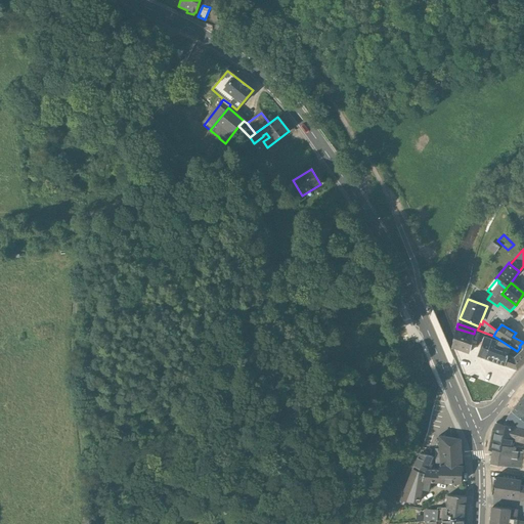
[(474,334),(456,329),(452,349),(470,354),(473,339),(474,334)]
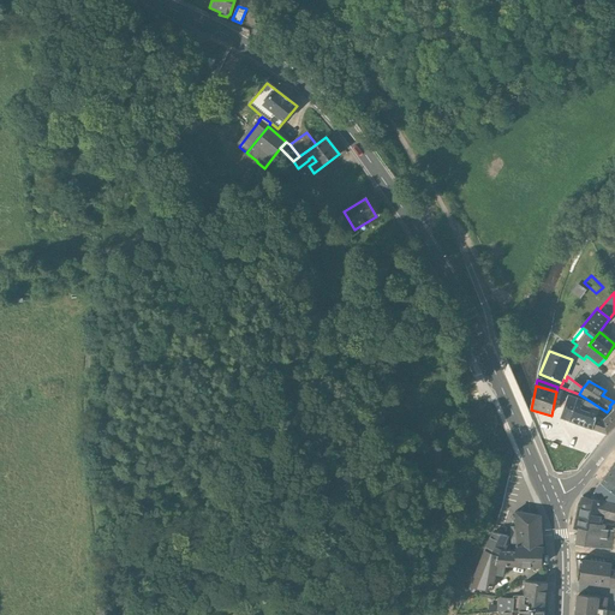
[(556,392),(555,398),(566,401),(568,395),(569,392),(560,388),(557,387),(556,392)]
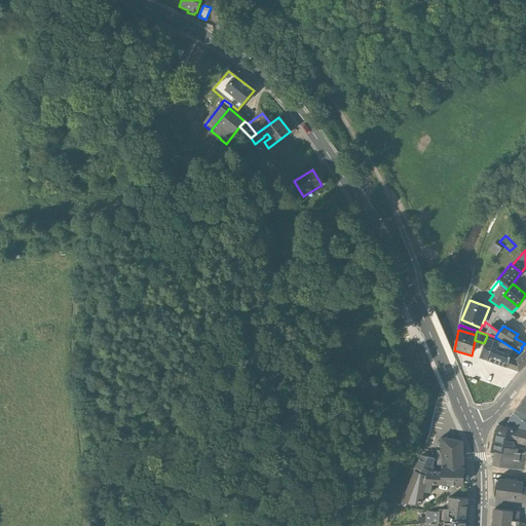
[(486,361),(493,340),(486,338),(484,343),(479,359),(486,361)]
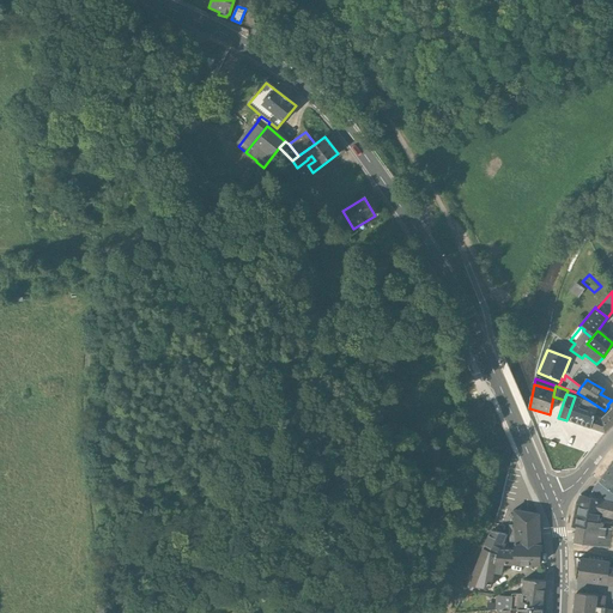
[(566,420),(590,429),(594,416),(598,408),(590,406),(588,411),(580,407),(582,399),(575,396),(566,420)]
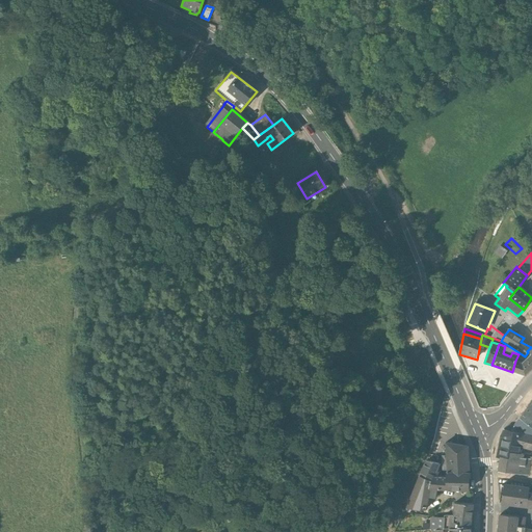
[(526,377),(531,369),(531,355),(530,353),(522,363),(515,361),(512,372),(526,377)]
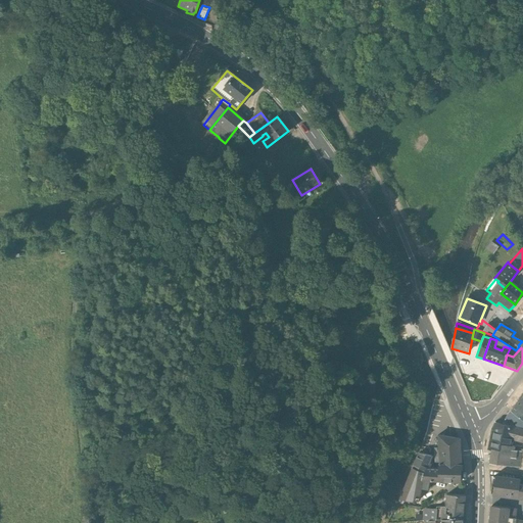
[(522,393),(511,411),(522,419),(522,393)]
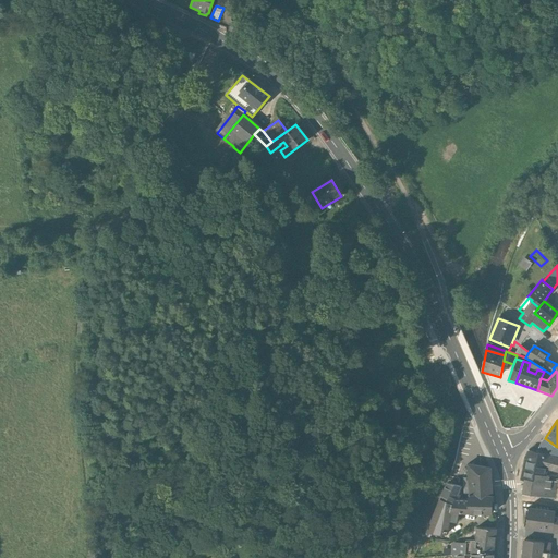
[(540,445),(536,452),(557,457),(557,447),(545,438),(540,445)]
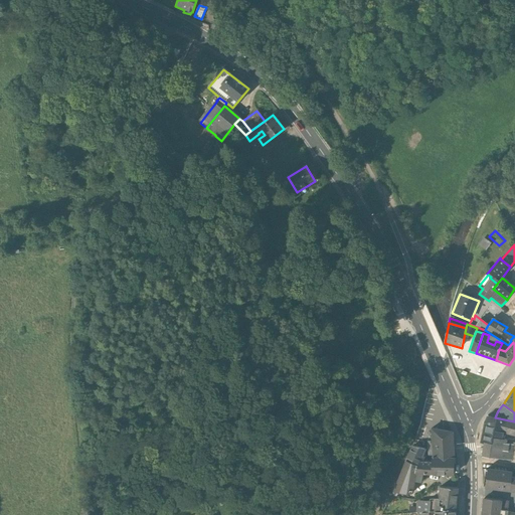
[(491,444),(492,437),(505,439),(506,435),(514,436),(514,421),(495,417),(488,416),(485,422),(482,442),(485,443),(491,444)]
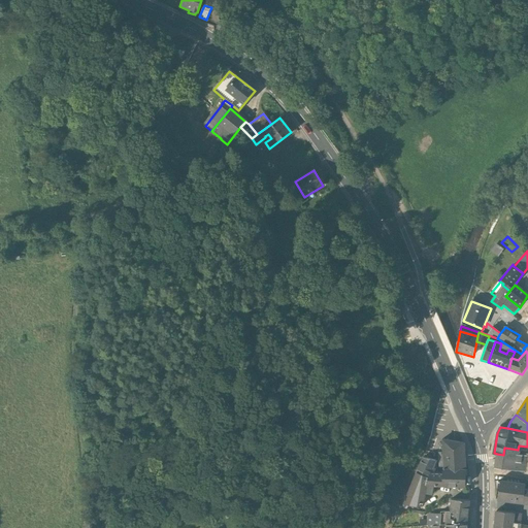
[(464,443),(442,439),(442,453),(438,453),(438,460),(425,459),(422,457),(416,472),(428,477),(425,484),(427,486),(433,486),(465,487),(465,468),(464,443)]
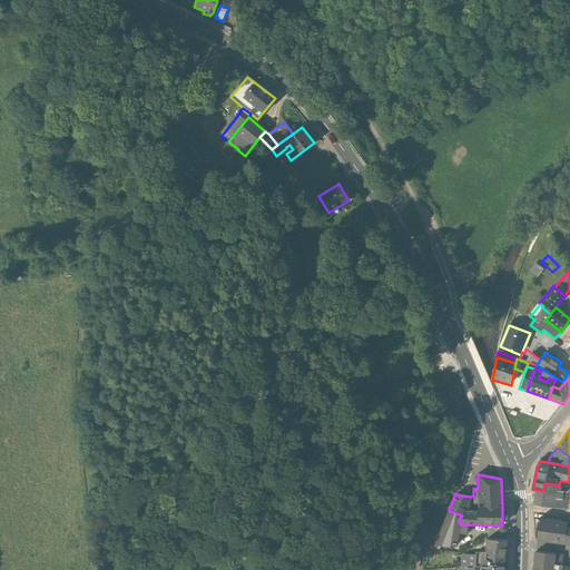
[(543,491),(537,490),(534,504),(567,510),(569,491),(568,491),(561,490),(562,487),(559,485),(544,483),(543,491)]
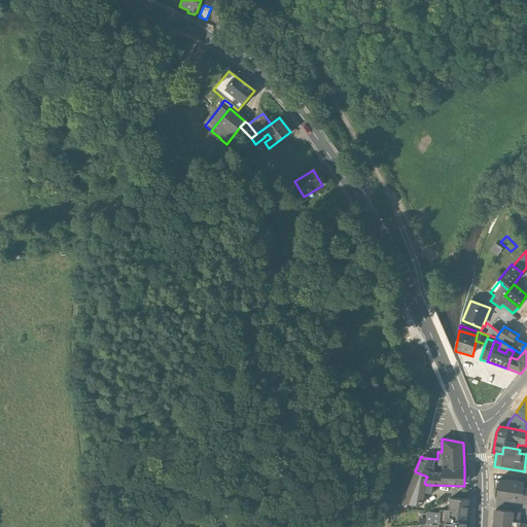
[(427,477),(415,471),(408,490),(424,495),(425,493),(431,493),(432,485),(426,485),(424,483),(427,477)]
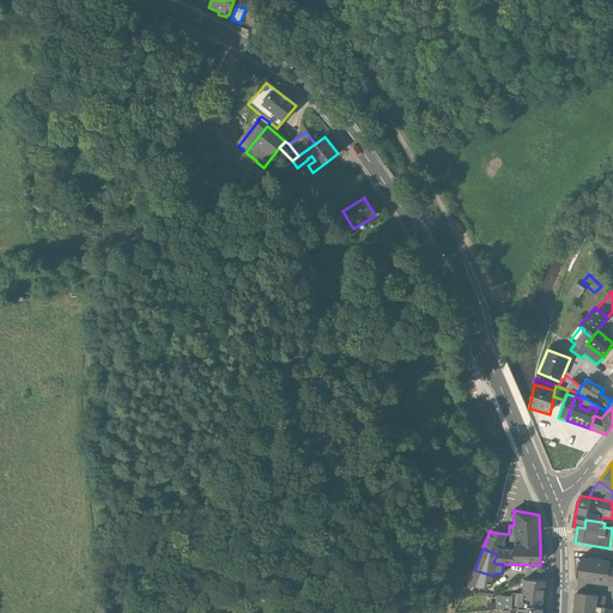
[(581,558),(577,582),(606,587),(606,586),(608,568),(610,562),(581,558)]
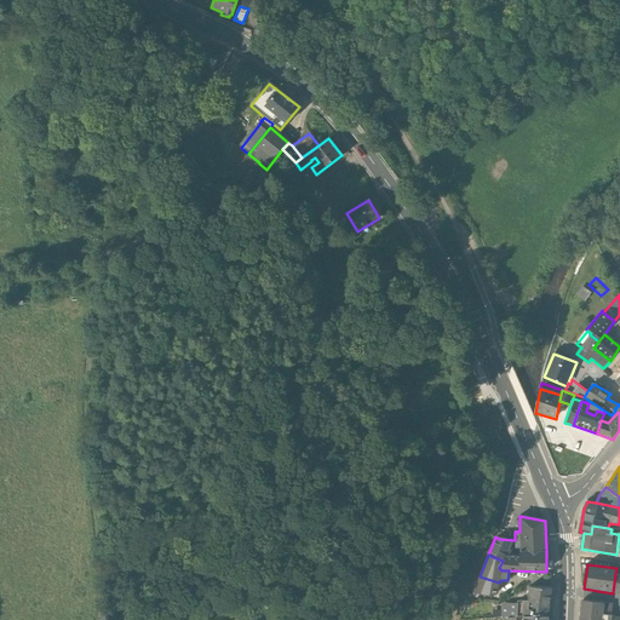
[(499,583),(480,577),(474,592),(484,593),(492,595),(493,587),(499,589),(499,583)]
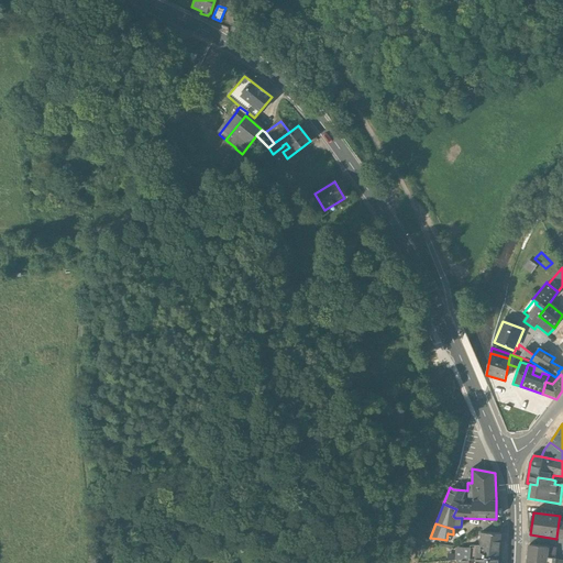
[(462,528),(461,527),(454,527),(453,529),(453,534),(448,533),(446,540),(440,539),(440,544),(454,547),(454,540),(456,540),(461,539),(462,528)]
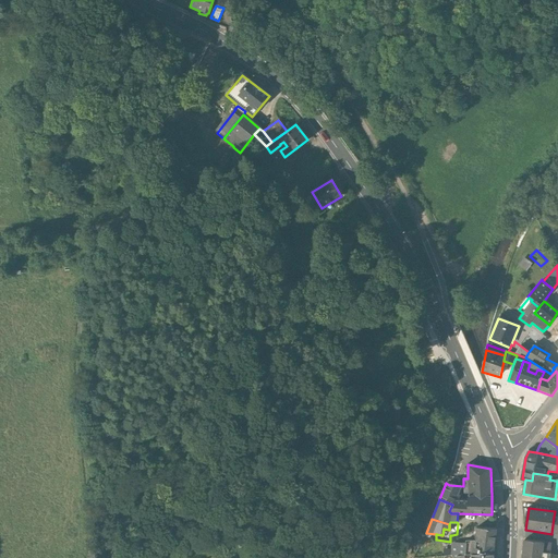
[(464,557),(464,555),(470,556),(471,554),(480,554),(480,552),(494,552),(496,529),(490,529),(471,528),(470,541),(465,541),(465,543),(451,543),(451,550),(444,550),(444,557),(451,556),(451,557),(464,557)]
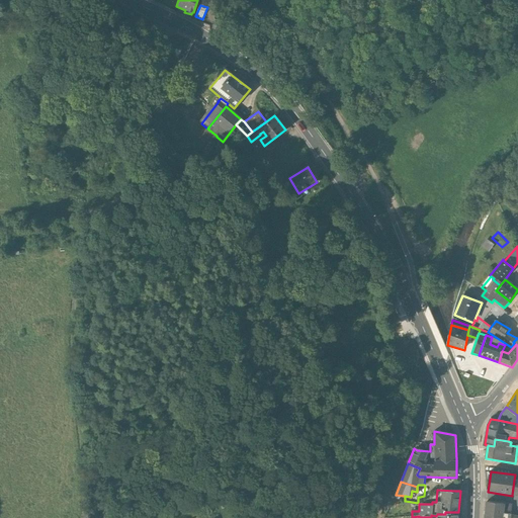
[(487,502),(484,517),(502,517),(504,503),(487,502)]
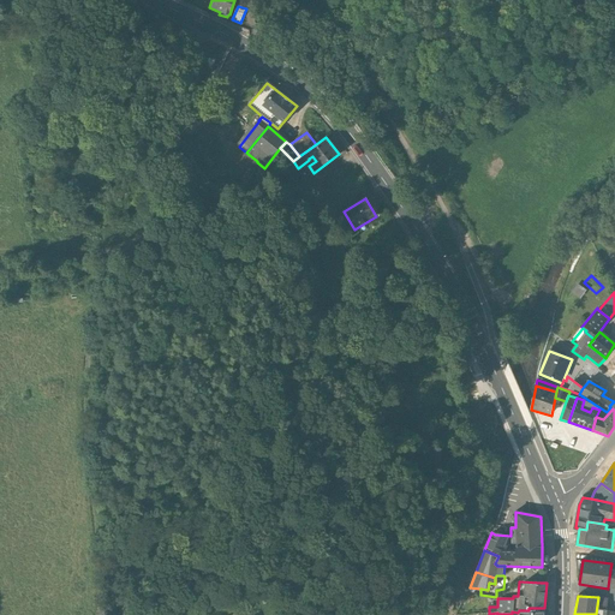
[(598,597),(596,614),(607,614),(608,611),(609,598),(598,597)]
